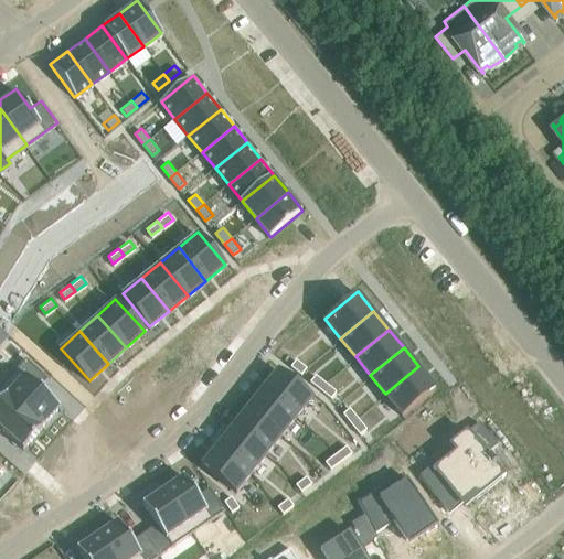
[(25,355),(0,383),(0,387),(42,426),(43,425),(42,423),(59,406),(60,405),(39,386),(48,376),(25,355)]
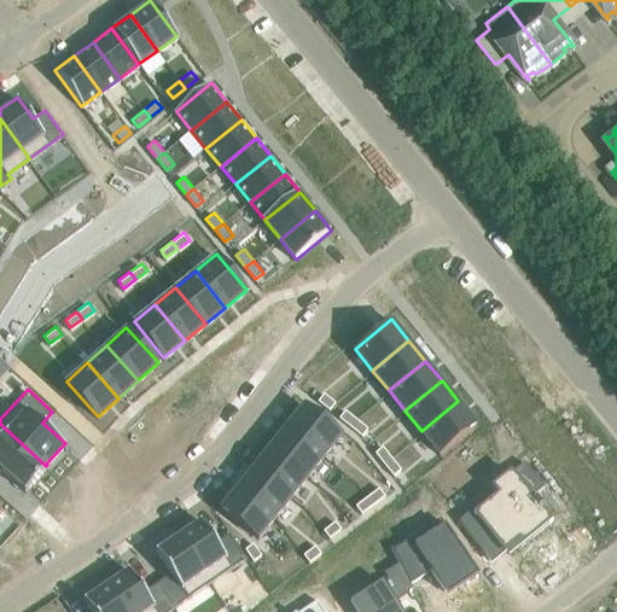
[(318,398),(329,407),(335,400),(324,390),(318,398)]
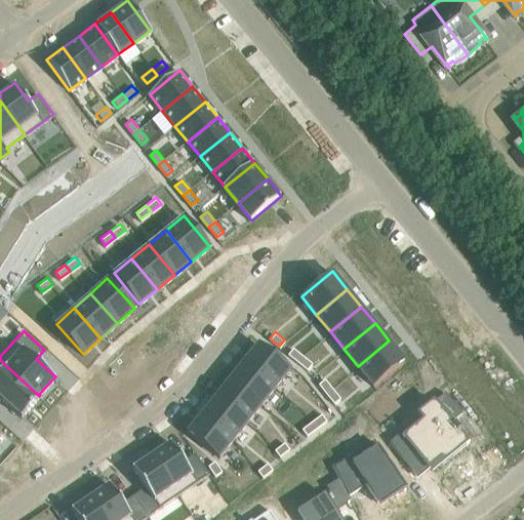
[(389,341),(358,366),(372,384),(404,358),(389,341)]
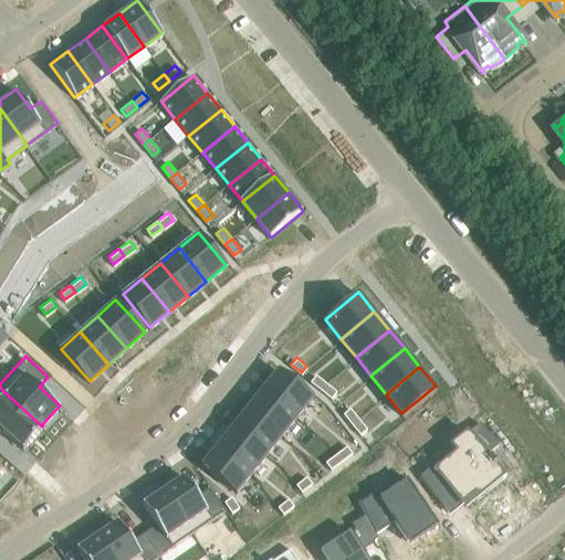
[(278,369),(262,388),(296,415),(312,395),(278,369)]
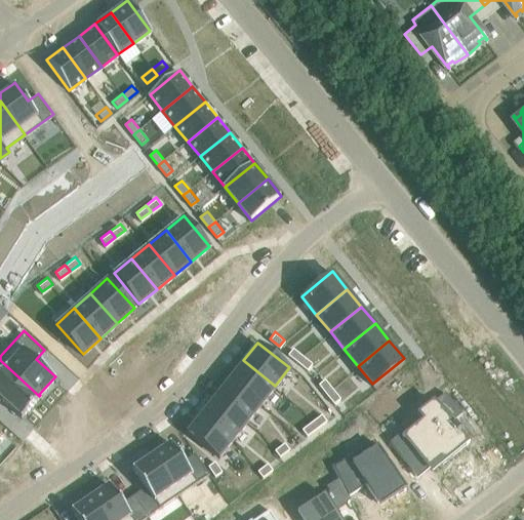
[(293,346),(287,353),(297,360),(303,353),(293,346)]
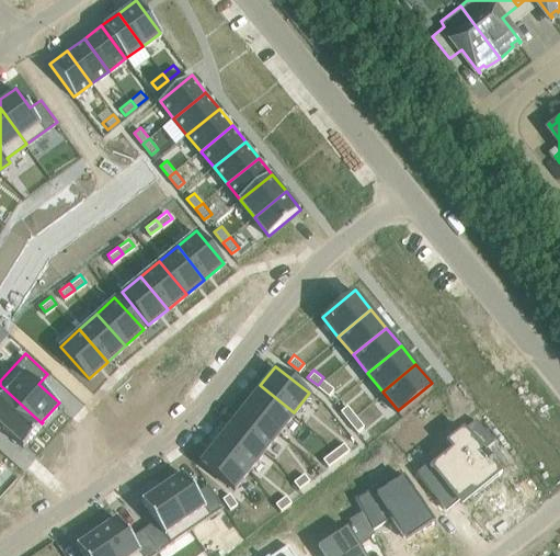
[(328,394),(334,386),(323,377),(318,385),(328,394)]
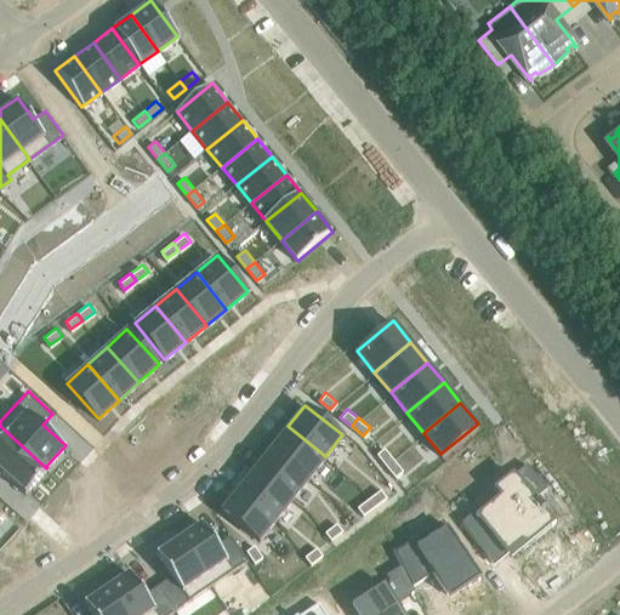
[(0,470),(1,468),(20,485),(24,490),(23,490),(24,491),(46,468),(0,426),(0,470)]
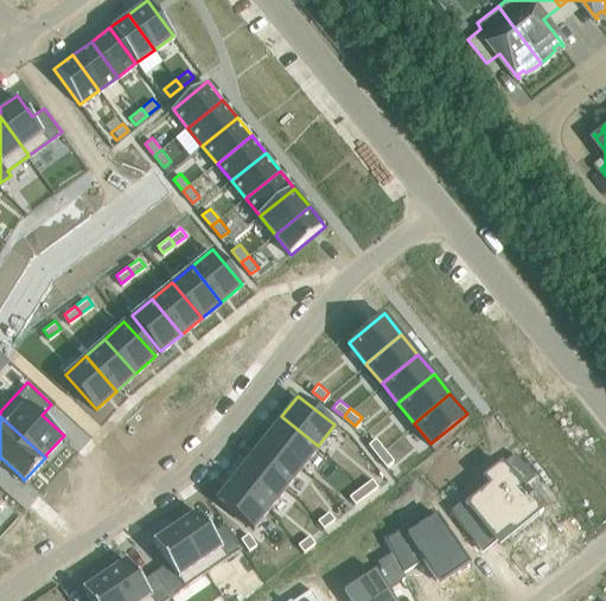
[(281,416),(266,436),(301,466),(318,446),(281,416)]
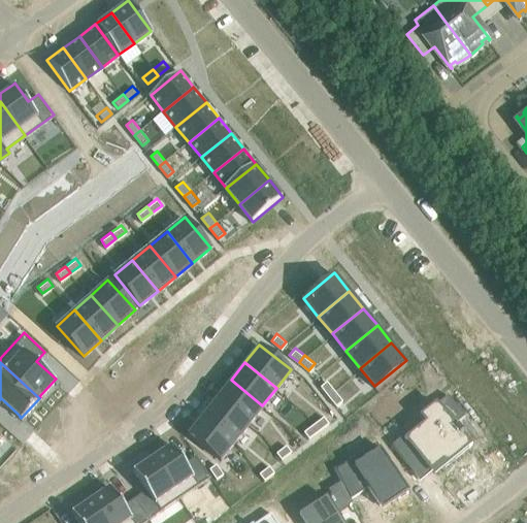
[(320,384),(328,394),(335,388),(327,379),(320,384)]
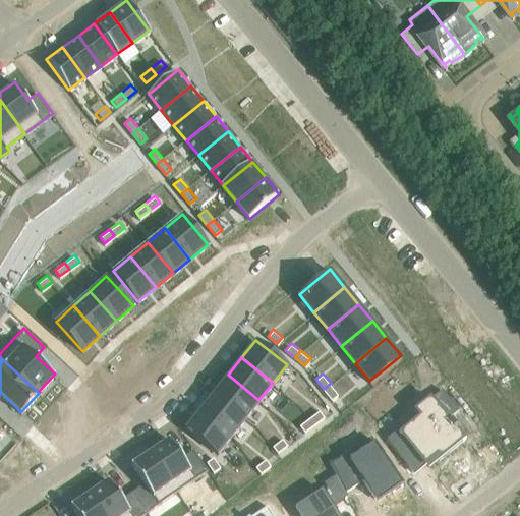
[(228,375),(214,392),(245,416),(258,400),(228,375)]
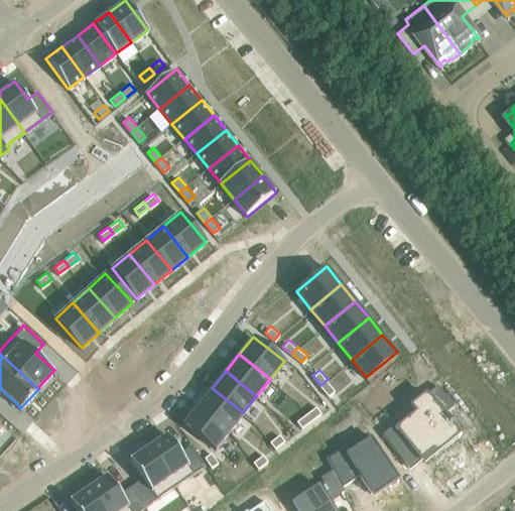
[(328,394),(335,389),(328,379),(320,385),(328,394)]
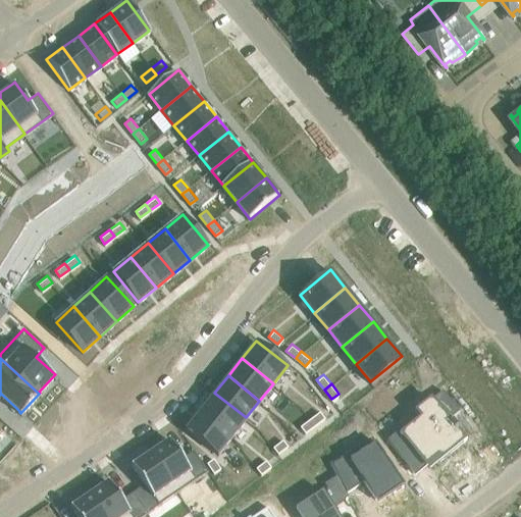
[(398,429),(387,437),(400,454),(411,445),(426,463),(436,455),(439,458),(465,437),(455,426),(457,425),(453,419),(451,420),(449,418),(460,409),(443,388),(431,397),(416,409),(424,420),(419,425),(415,420),(401,432),(398,429)]
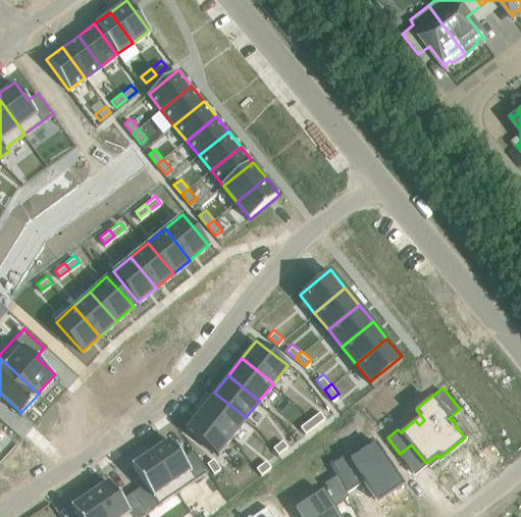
[(214,393),(201,410),(231,434),(246,417),(214,393)]
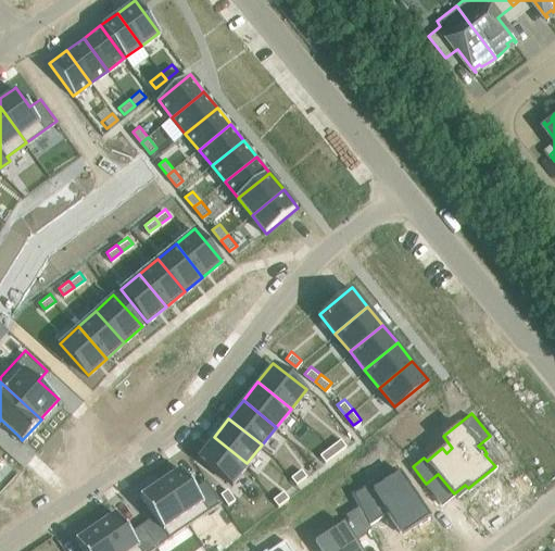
[(214,437),(198,455),(231,483),(247,463),(214,437)]
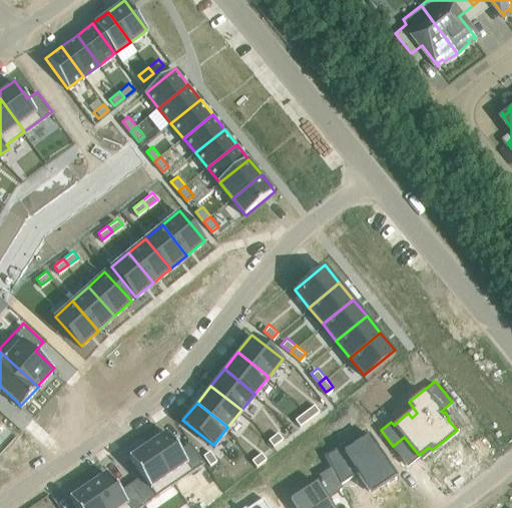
[(319,409),(314,403),(305,410),(310,417),(319,409)]
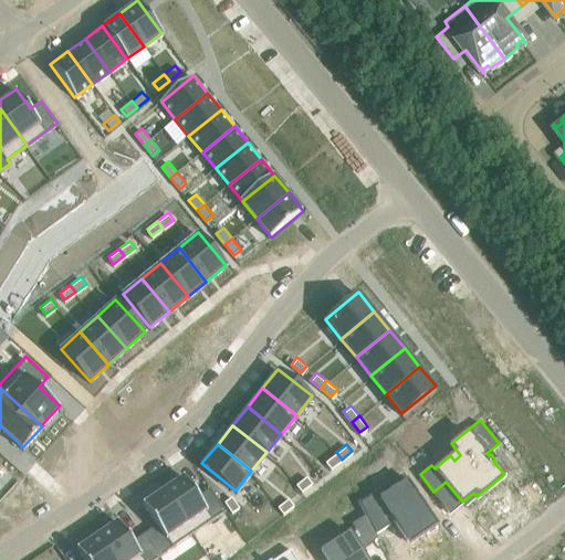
[(325,460),(331,467),(342,460),(336,452),(325,460)]
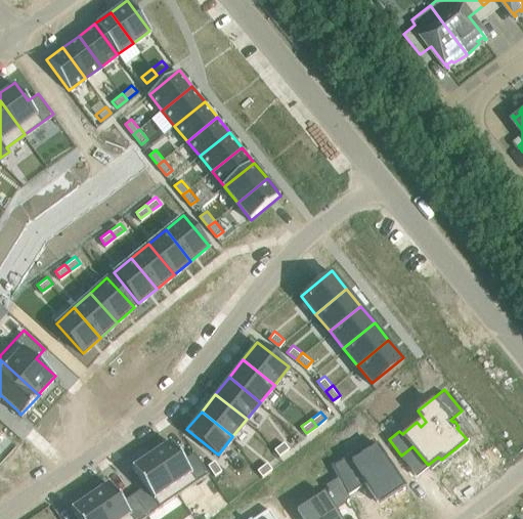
[(371,433),(332,460),(336,468),(339,474),(348,492),(362,482),(378,504),(405,485),(371,433)]
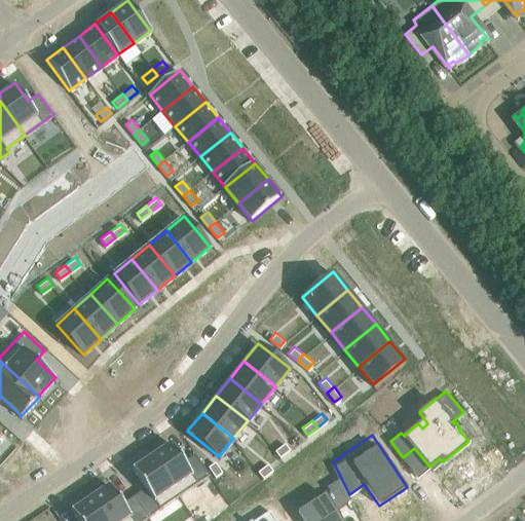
[(169,443),(151,454),(179,494),(210,473),(195,451),(183,459),(171,441),(170,442),(169,443)]
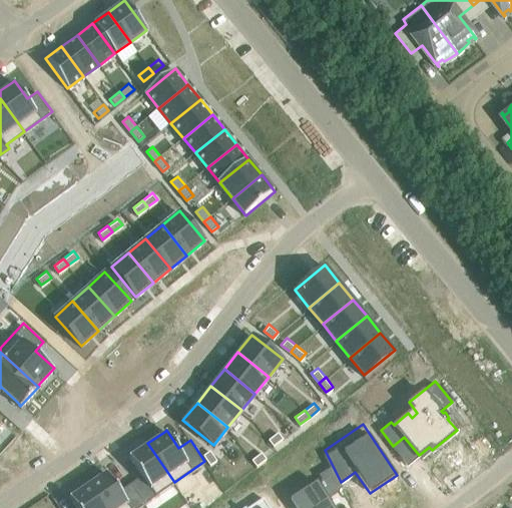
[(273,444),(283,437),(278,431),(268,438),(273,444)]
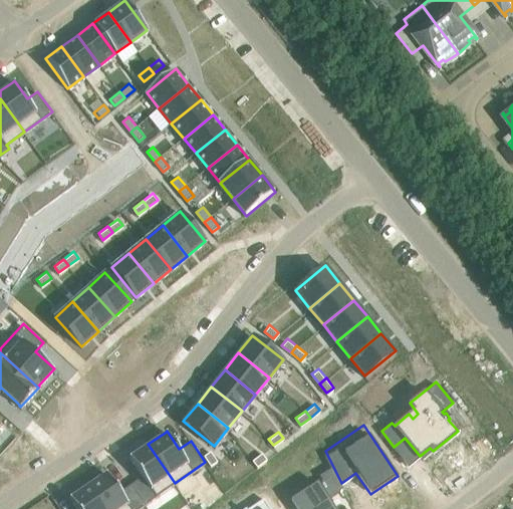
[(131,456),(130,456),(142,475),(131,482),(145,503),(175,483),(148,444),(131,456)]
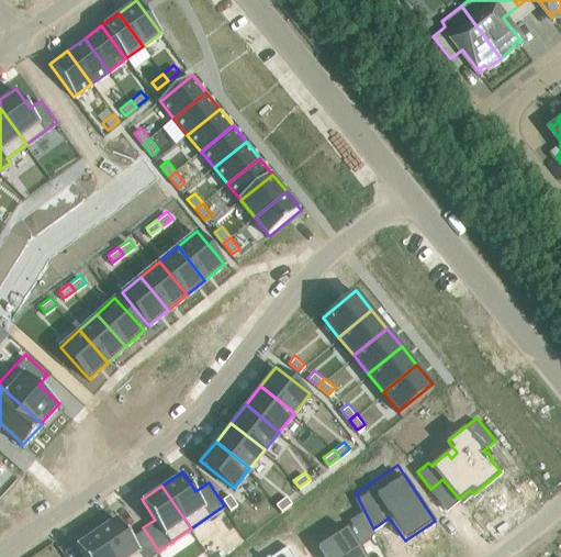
[(229,492),(222,498),(229,509),(237,503),(229,492)]
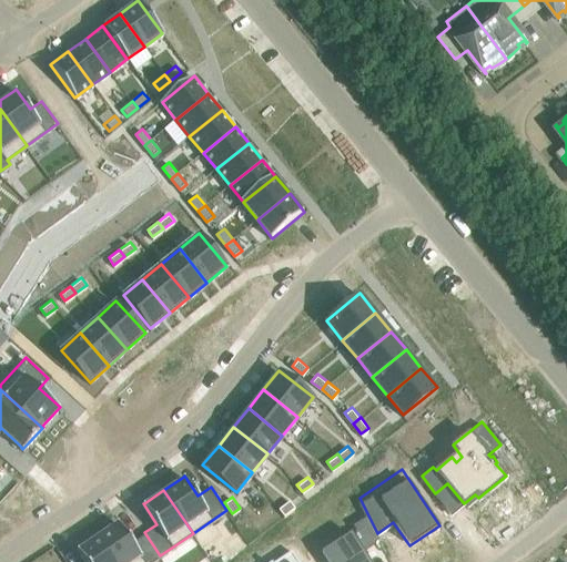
[(290,499),(279,507),(284,513),(294,506),(290,499)]
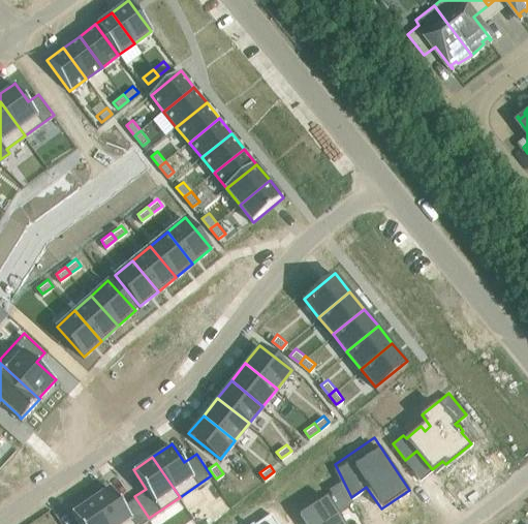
[(332,492),(299,513),(306,523),(345,523),(337,511),(353,501),(351,497),(342,479),(329,488),(332,492)]
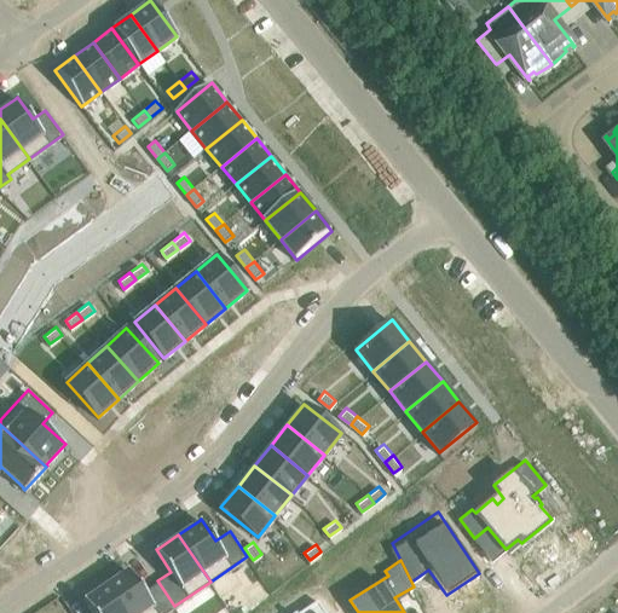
[(128,570),(107,584),(126,612),(163,612),(174,606),(157,580),(144,590),(128,568),(127,568),(128,570)]
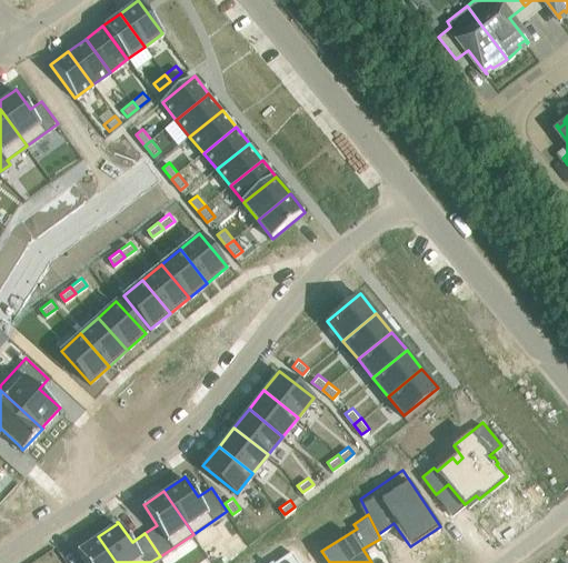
[(78,549),(77,550),(86,562),(116,562),(98,536),(80,549),(78,550),(78,549)]
